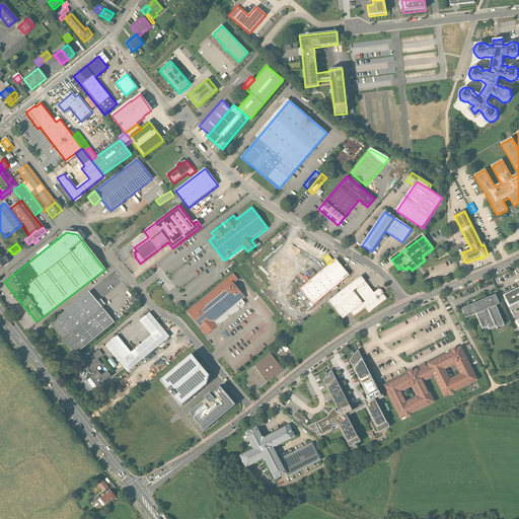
[(0,257),(0,268),(8,262),(3,255),(1,257),(0,257)]
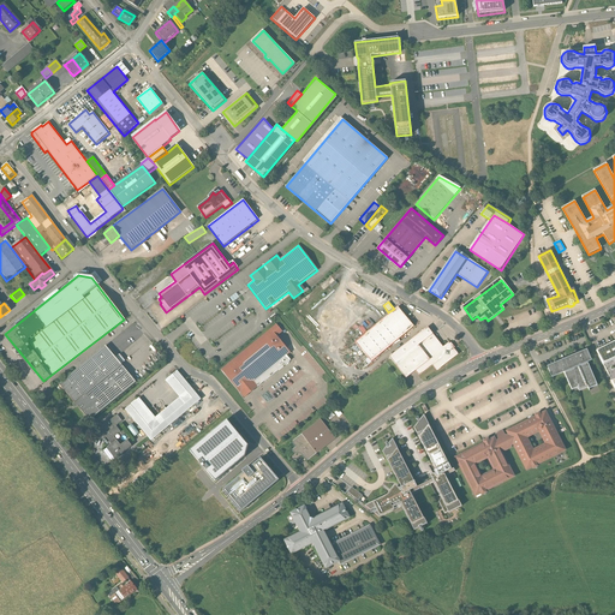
[(398,308),(356,344),(371,363),(415,327),(398,308)]
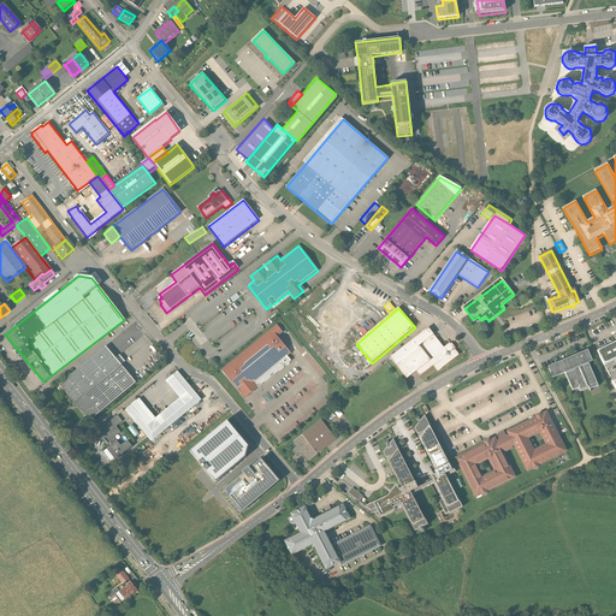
[(221,371),(242,395),(255,384),(258,388),(273,375),(270,371),(291,354),(277,336),(282,331),(277,326),(221,371)]
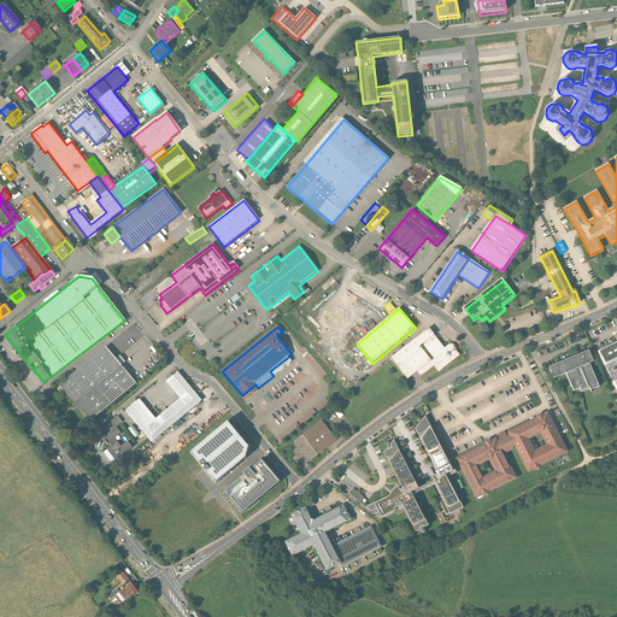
[(391,358),(395,365),(435,335),(429,328),(391,358)]
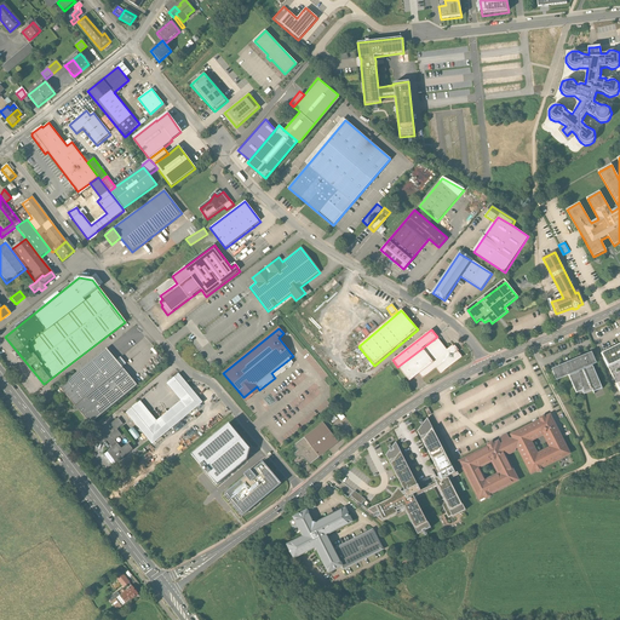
[(437,337),(397,367),(409,382),(419,374),(423,379),(436,368),(441,373),(460,357),(455,351),(457,350),(454,348),(453,349),(452,346),(447,350),(437,337)]
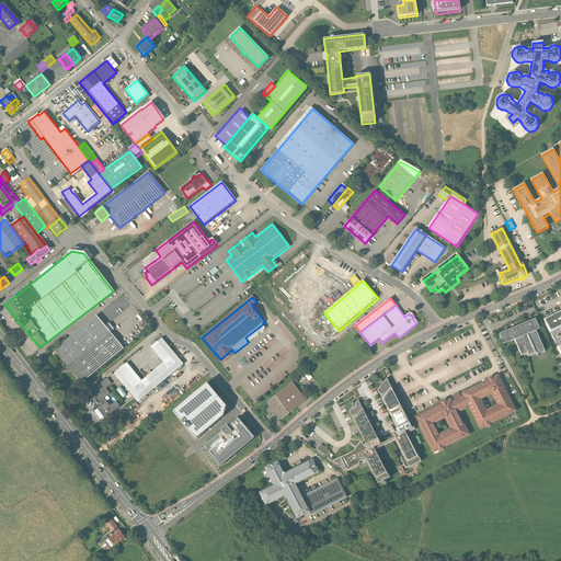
[(560,311),(560,312),(544,320),(560,354),(560,311)]
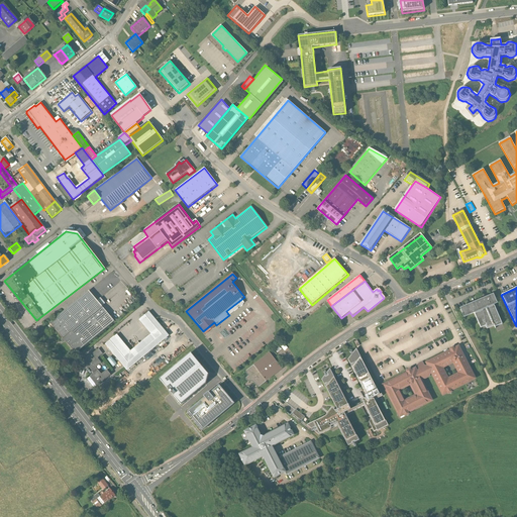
[(114,321),(88,291),(49,323),(75,354),(114,321)]
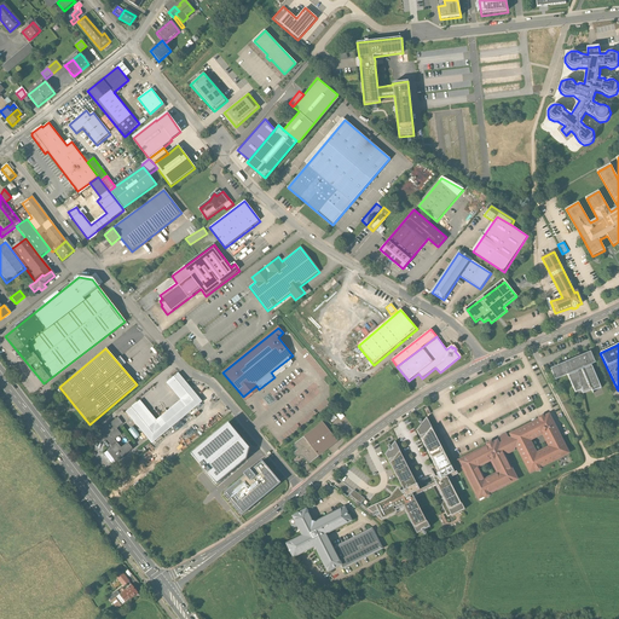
[(573,362),(551,371),(556,381),(568,376),(576,393),(582,391),(582,392),(583,394),(591,391),(593,393),(602,388),(591,365),(595,363),(591,354),(573,362)]
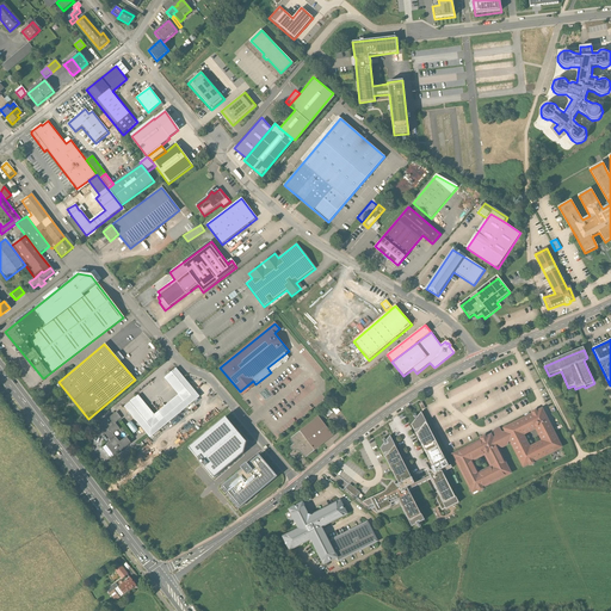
[(177,371),(165,381),(178,397),(155,418),(139,399),(124,411),(152,442),(201,399),(177,371)]
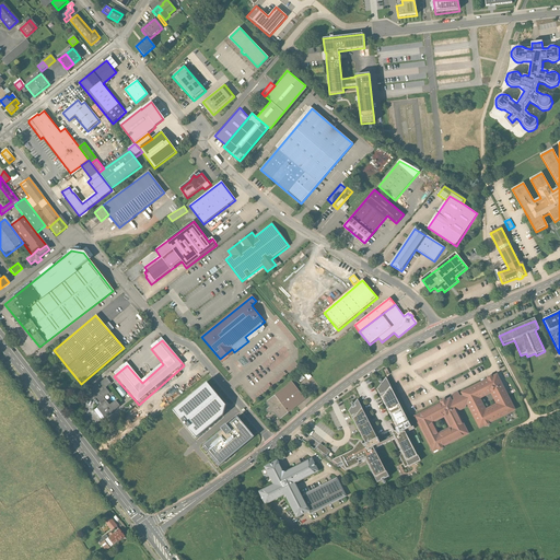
[(322,349),(324,351),(334,343),(331,341),(322,349)]
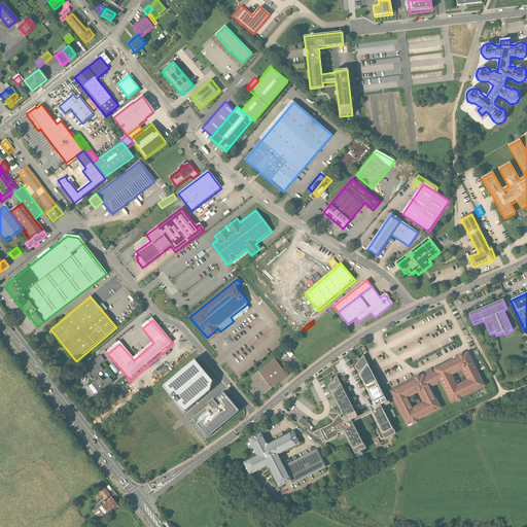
[(468,352),(433,370),(436,375),(438,380),(451,403),(485,387),(468,352)]
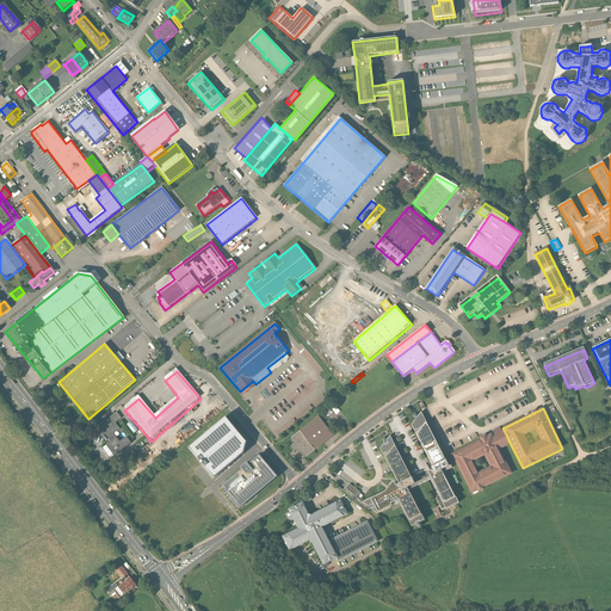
[(112,443),(116,439),(112,436),(119,430),(116,424),(122,419),(116,412),(106,419),(112,426),(107,430),(110,432),(106,434),(112,443)]
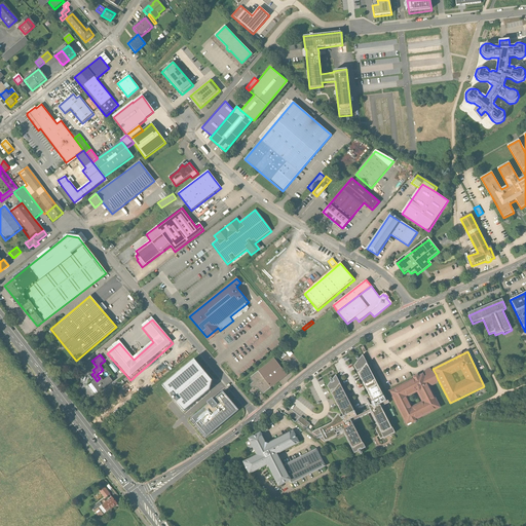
[(387,402),(385,402),(363,355),(353,369),(370,403),(365,406),(367,410),(364,412),(359,414),(361,418),(371,413),(376,423),(374,424),(382,441),(396,435),(380,407),(388,404),(387,402)]
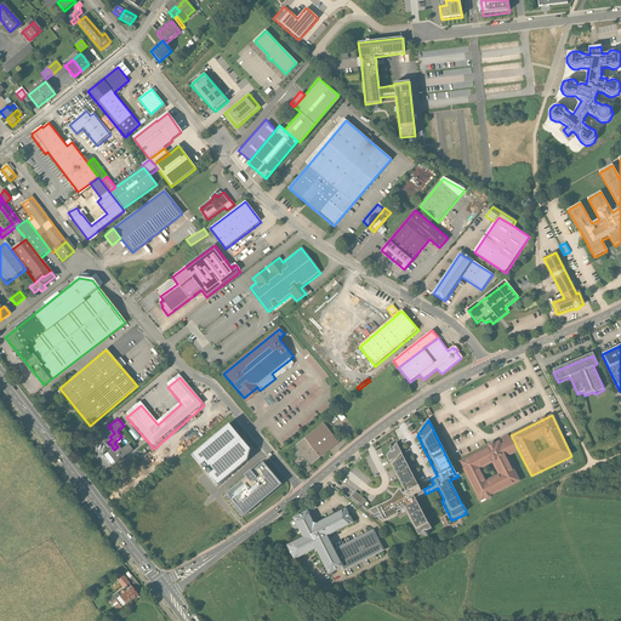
[(192,455),(217,486),(248,461),(250,454),(251,450),(229,423),(192,455)]
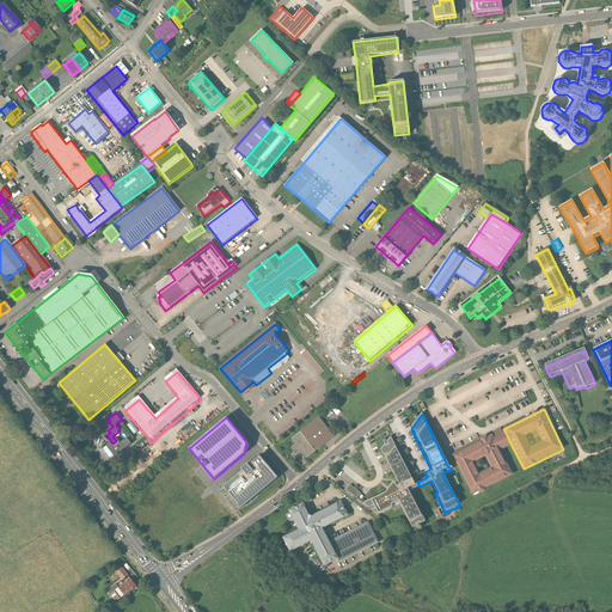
[(318,417),(291,439),(291,442),(294,445),(291,447),(291,450),(292,452),(299,452),(304,459),(306,459),(334,436),(318,417)]
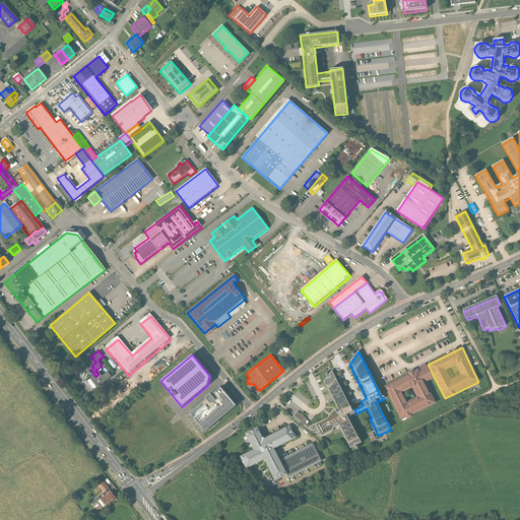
[(113,358),(108,361),(113,369),(118,367),(113,358)]
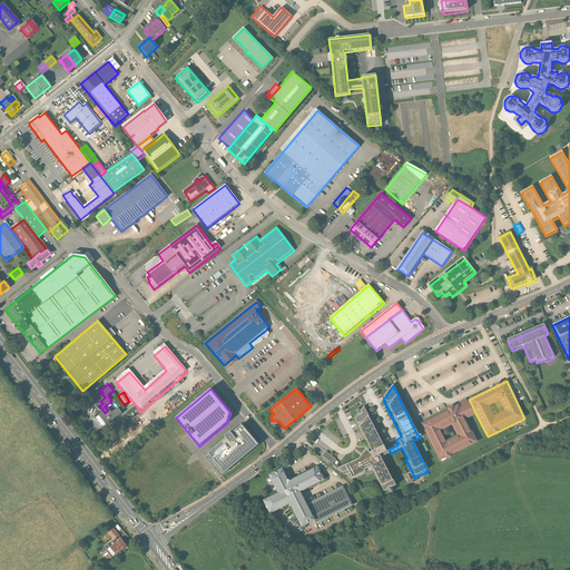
[(462,404),(460,412),(463,418),(464,416),(468,418),(472,415),(473,412),(474,411),(472,405),(467,402),(463,403),(462,404)]
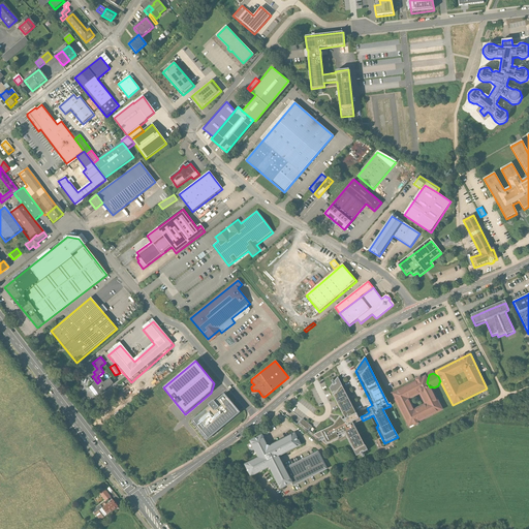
[(408,429),(442,411),(425,377),(391,395),(408,429)]
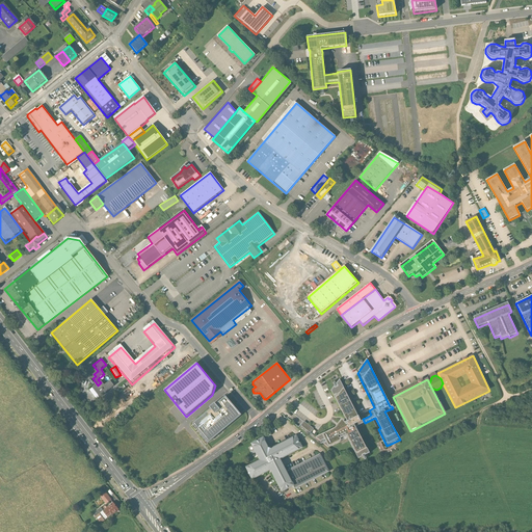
[(365,423),(363,419),(361,420),(339,380),(337,384),(336,382),(335,382),(334,382),(333,384),(335,387),(331,392),(346,421),(345,422),(342,421),(338,426),(336,429),(316,439),(320,442),(320,443),(320,444),(321,445),(322,445),(323,444),(328,448),(341,442),(341,441),(347,437),(358,459),(370,453),(356,427),(365,423)]
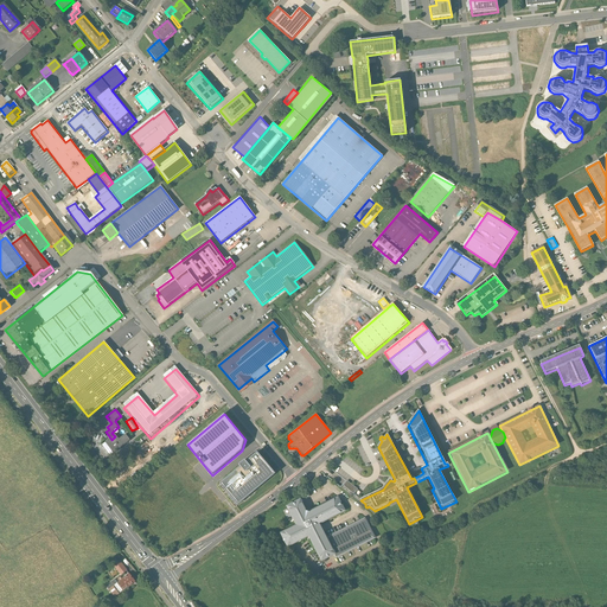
[(106,445),(115,455),(121,451),(120,449),(131,441),(126,435),(119,441),(115,436),(112,440),(106,445)]
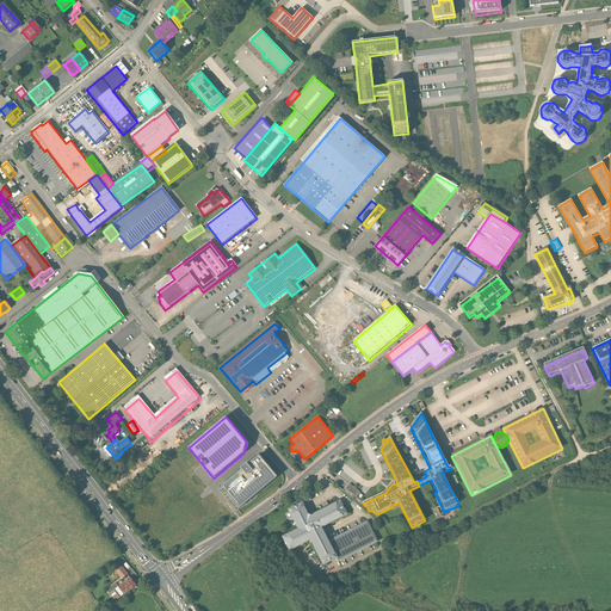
[(242,470),(221,487),(239,508),(277,477),(259,456),(248,464),(246,463),(240,468),(242,470)]
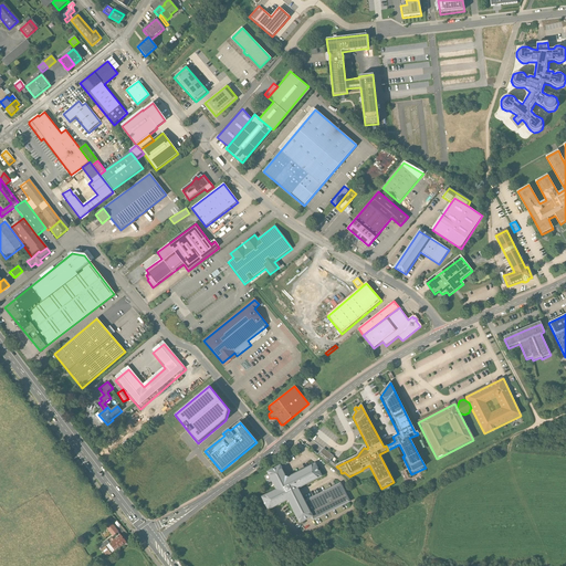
[(148,463),(153,459),(147,454),(143,459),(148,463)]
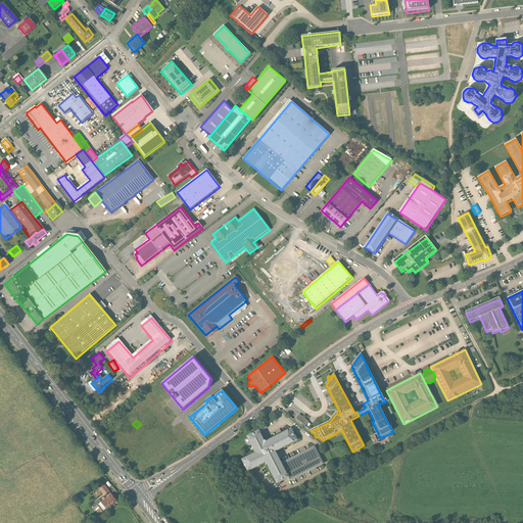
[(266,441),(260,429),(247,435),(255,453),(242,460),(248,473),(268,463),(278,484),(289,479),(290,481),(321,466),(325,464),(316,445),(312,447),(282,463),(277,452),(295,442),(298,440),(292,429),(266,441)]
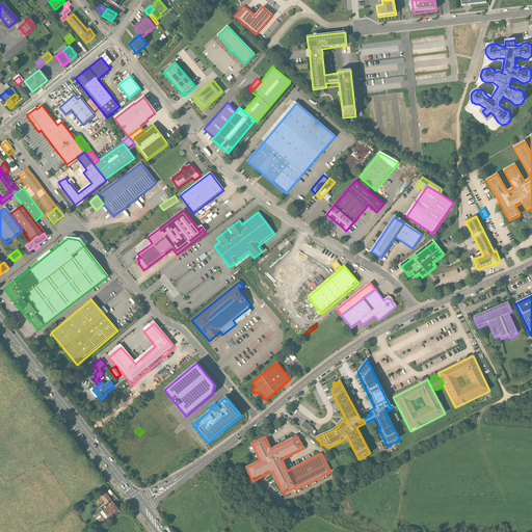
[(101,496),(106,503),(111,500),(106,491),(101,496)]
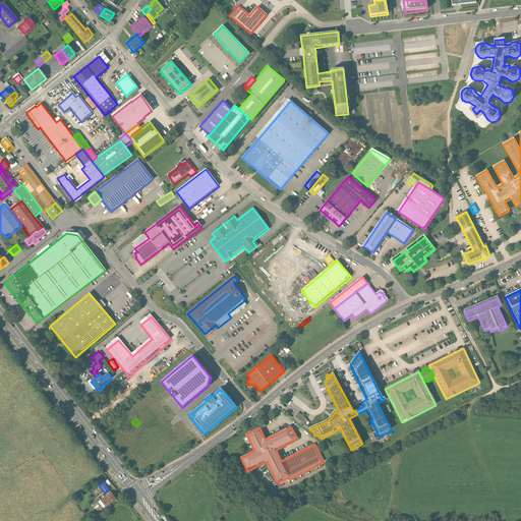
[(116,500),(110,493),(105,496),(106,498),(101,501),(99,498),(91,503),(98,513),(116,500)]
